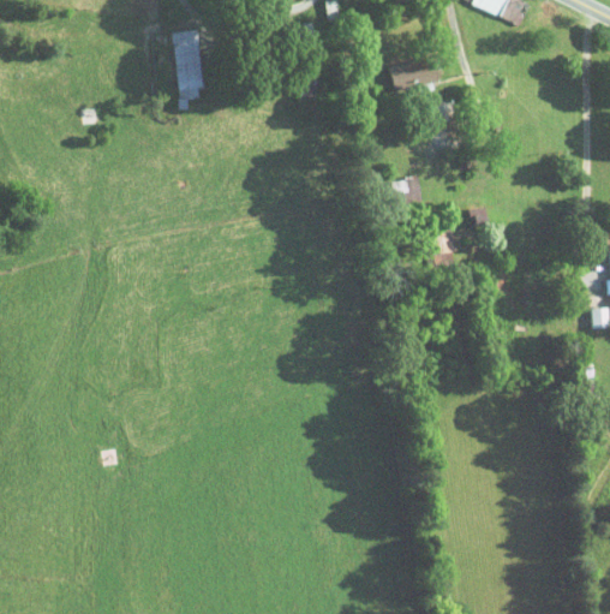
[(465,0),(464,4),(521,23),(528,0),(465,0)]
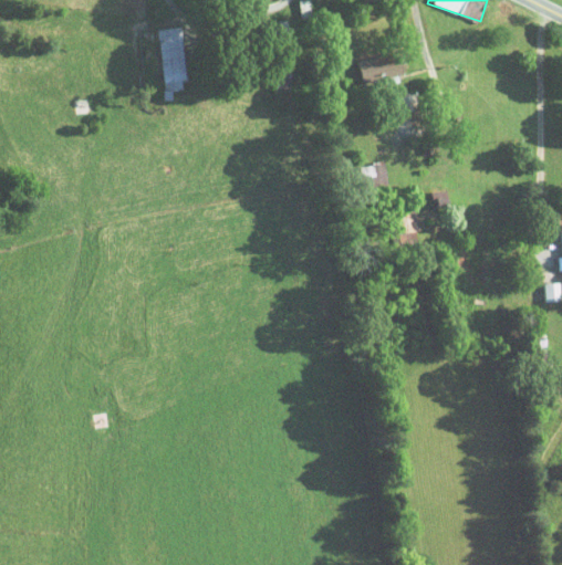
[(165,92),(184,91),(183,82),(187,82),(181,28),(158,30),(165,92)]
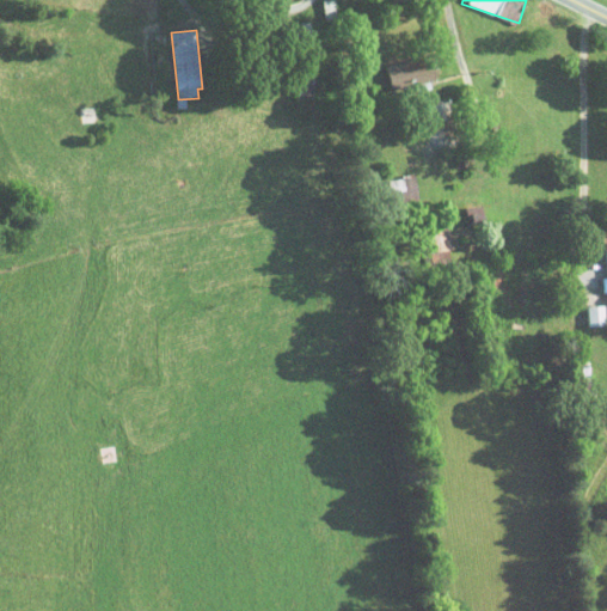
[(386,69),(393,95),(430,84),(423,59),(386,69)]
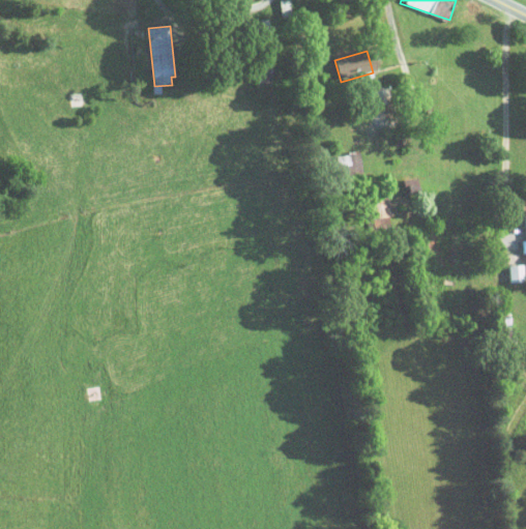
[(259,91),(272,91),(272,70),(259,70),(259,91)]
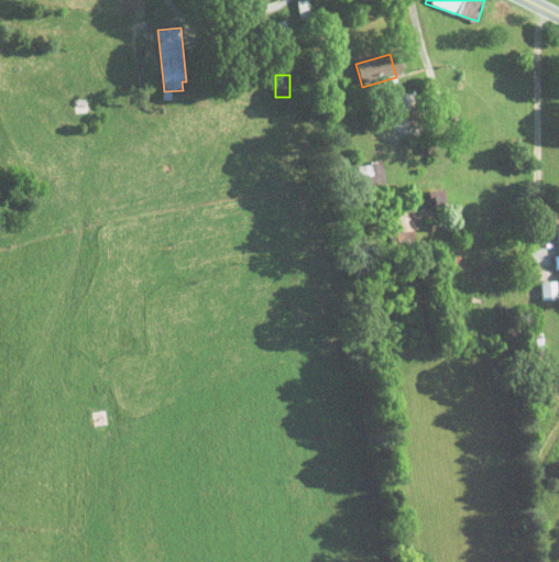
[(395,113),(416,108),(413,94),(392,99),(395,113)]
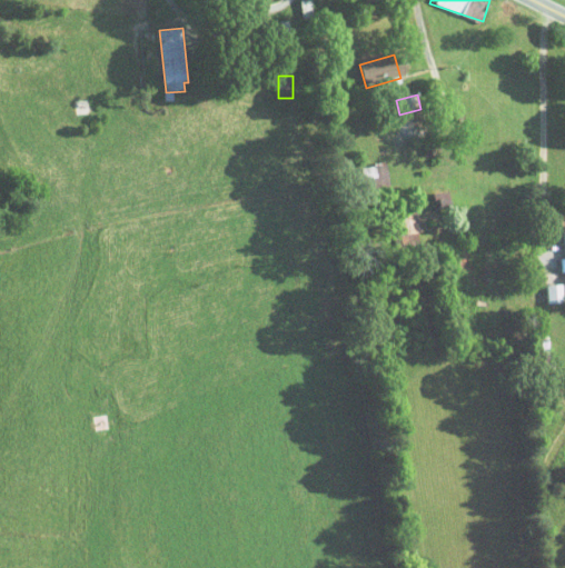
[(363,167),(365,180),(376,178),(378,190),(390,188),(387,162),(363,167)]
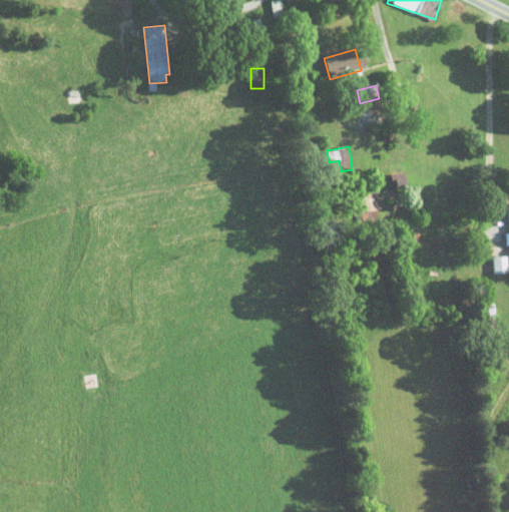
[(406,187),(404,172),(392,173),(394,188),(406,187)]
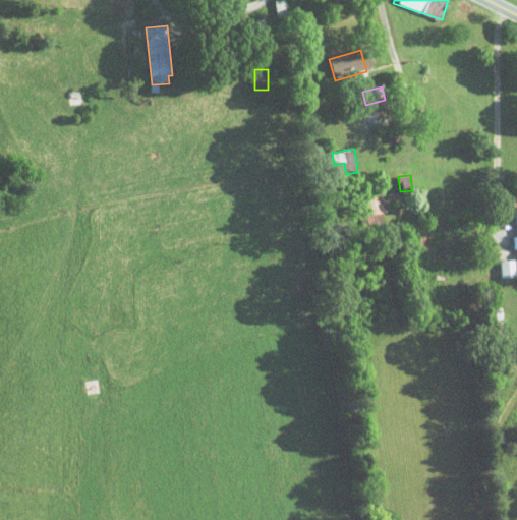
[(500,261),(502,278),(516,277),(514,260),(500,261)]
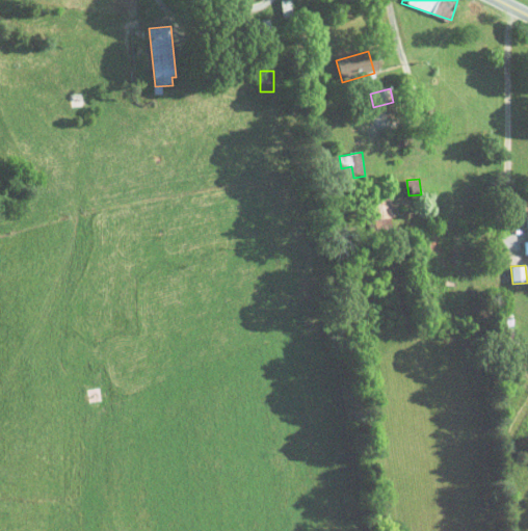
All buildings are outlined.
